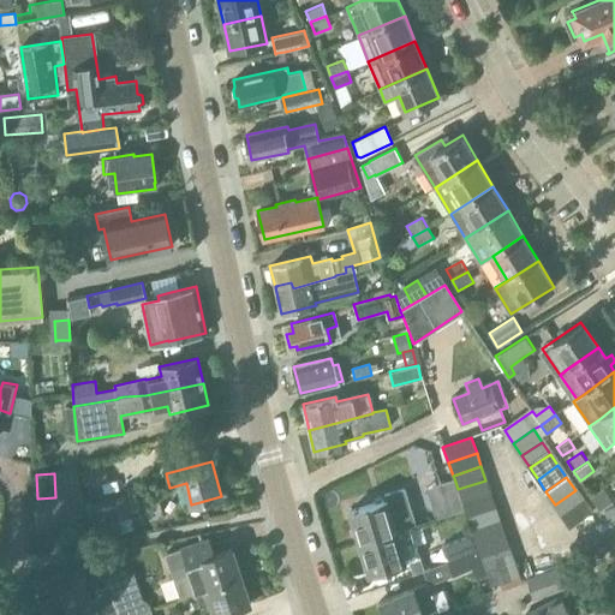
[(465,509),(463,505),(458,489),(454,478),(425,487),(435,519),(465,509)]
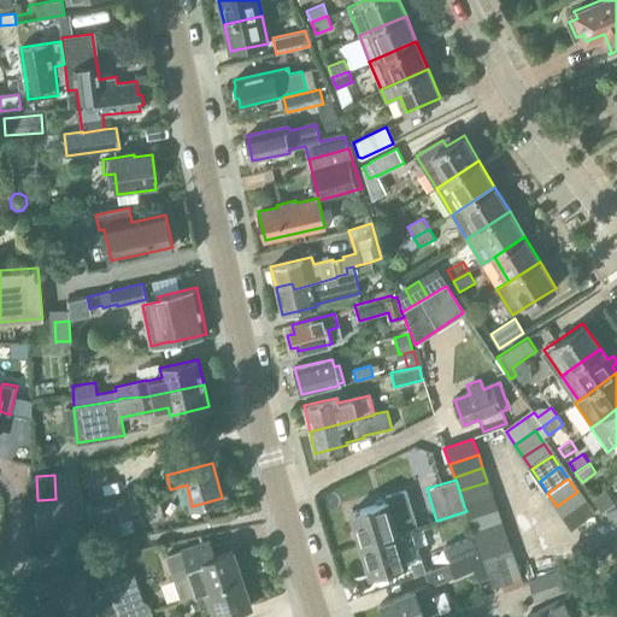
[(487,482),(459,491),(464,506),(492,497),(487,482)]
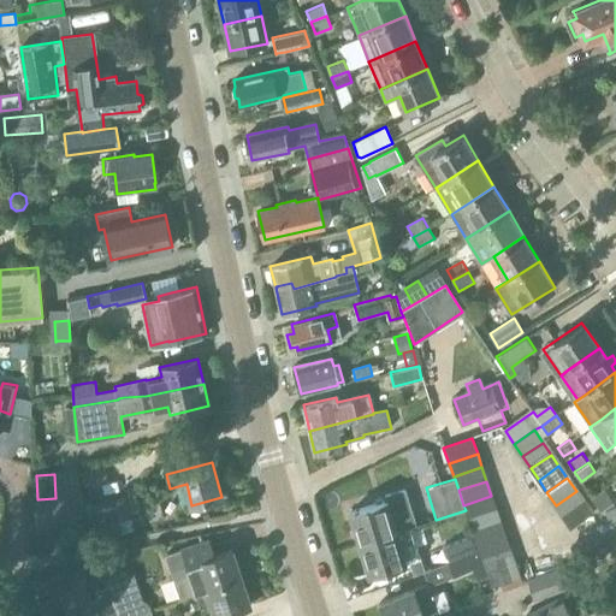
[(592,497),(591,497),(600,511),(615,499),(615,495),(609,485),(605,489),(592,497)]
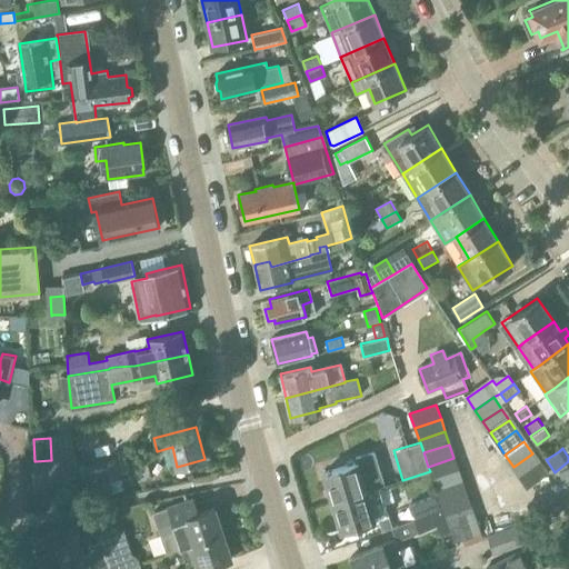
[(145,451),(130,455),(137,480),(151,477),(145,451)]
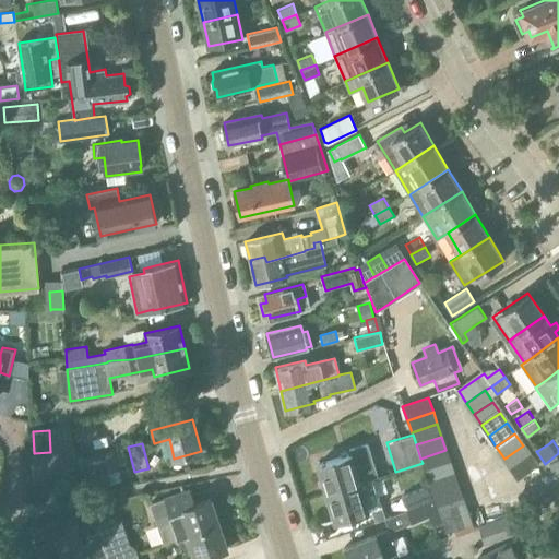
[(531,458),(523,445),(504,459),(512,470),(531,458)]
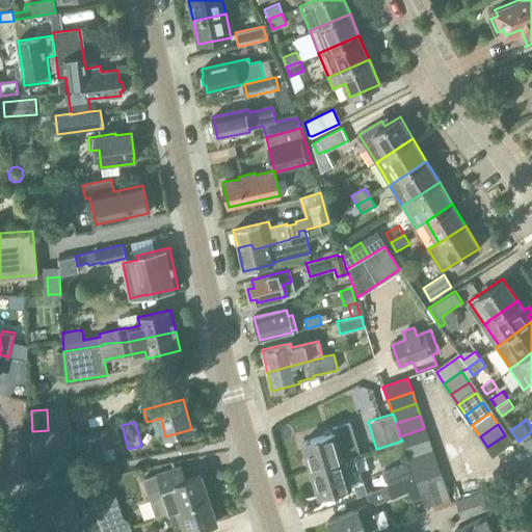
[(108,428),(75,436),(82,463),(97,460),(97,461),(115,457),(114,453),(108,428)]
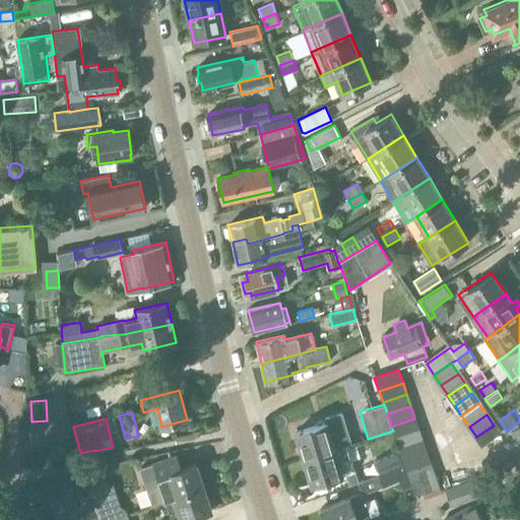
[(391,427),(393,431),(395,438),(418,430),(414,418),(391,427)]
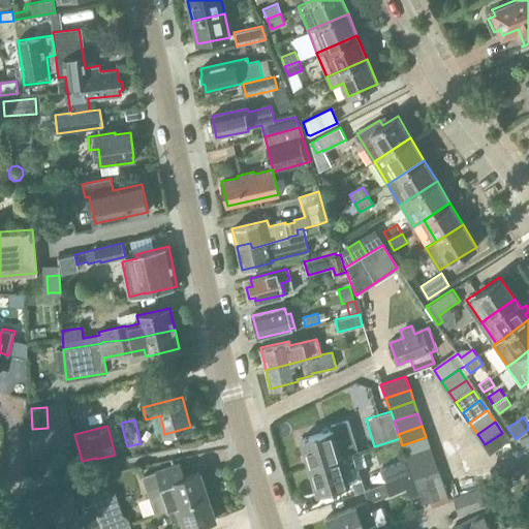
[(70,427),(29,430),(31,455),(72,452),(71,429),(70,427)]
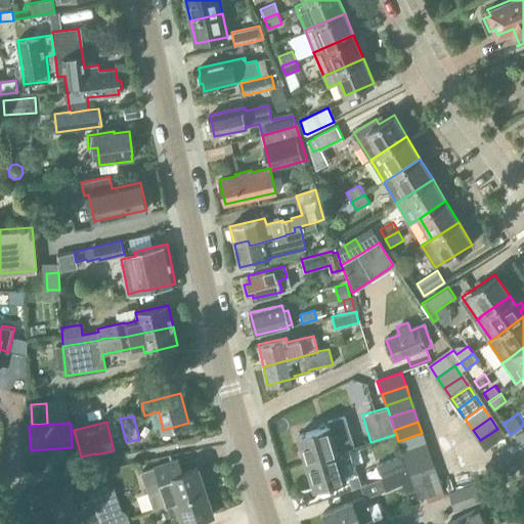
[(337,454),(329,426),(298,435),(306,465),(337,454)]
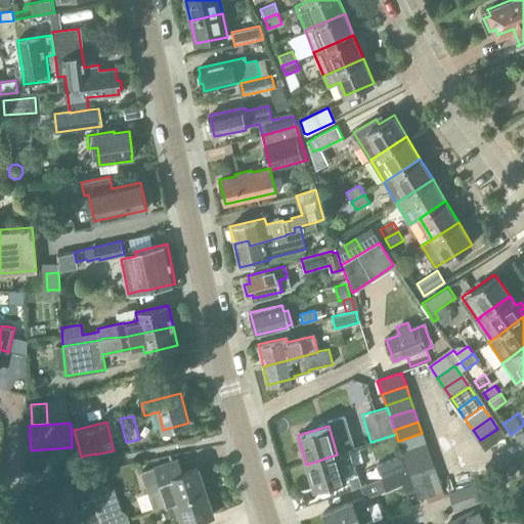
[(497,429),(480,440),(486,450),(504,439),(497,429)]
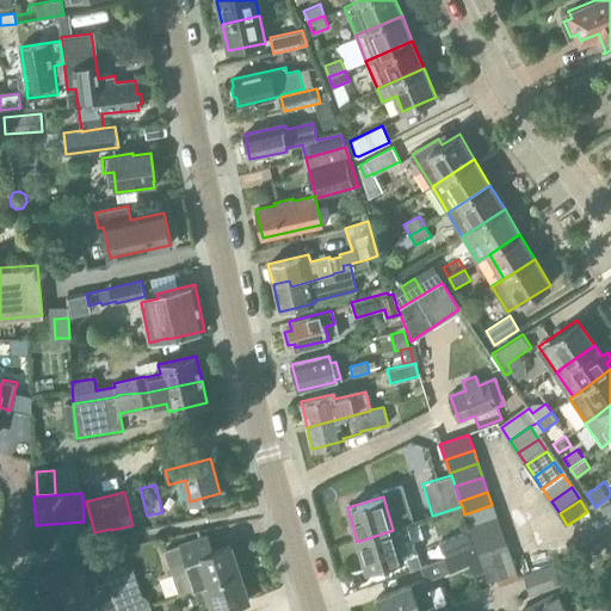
[(492,505),(464,514),(469,528),(497,518),(492,505)]
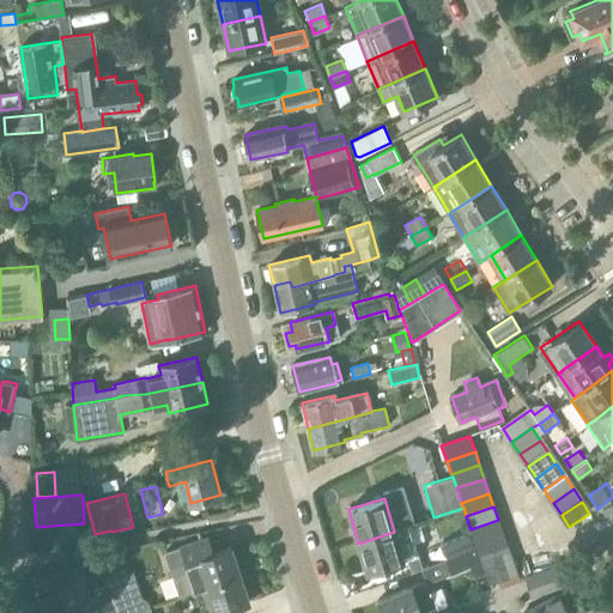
[(502,533),(498,520),(471,529),(473,534),(475,542),(502,533)]
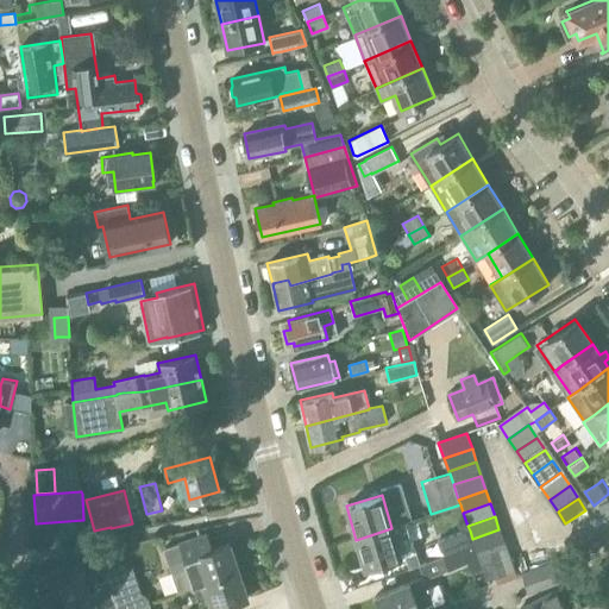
[(406,523),(391,528),(356,540),(365,567),(414,552),(406,523)]
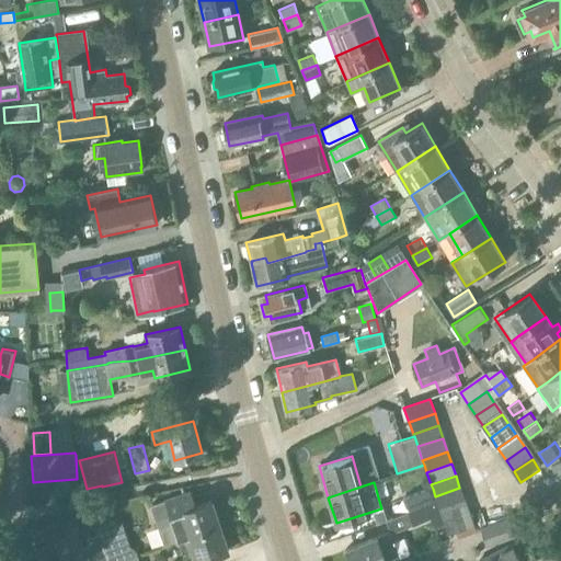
[(459,488),(435,496),(437,502),(439,510),(465,502),(459,488)]
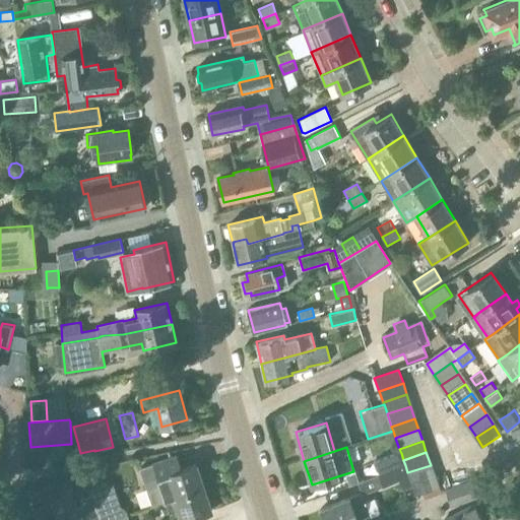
[(403,460),(401,453),(373,464),(378,476),(405,465),(403,460)]
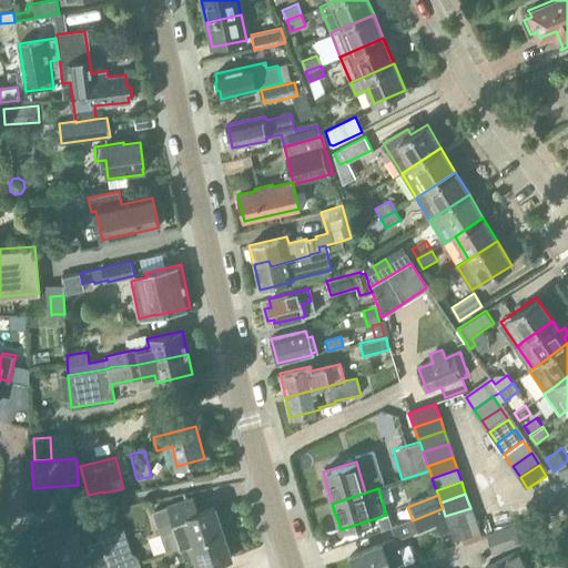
[(192,516),(188,500),(153,513),(166,553),(181,548),(223,534),(214,508),(199,514),(192,516)]
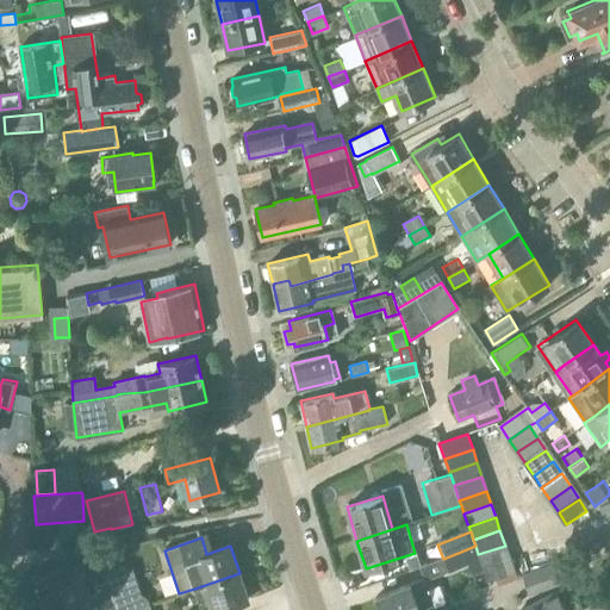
[(478,554),(475,546),(443,559),(448,573),(480,559),(478,554)]
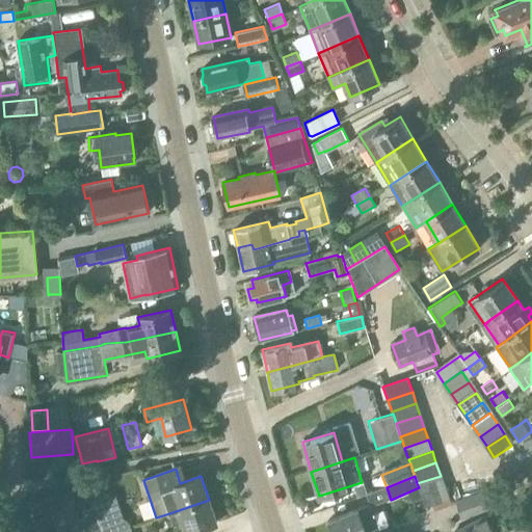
[(441,476),(417,483),(419,487),(421,496),(444,487),(441,476)]
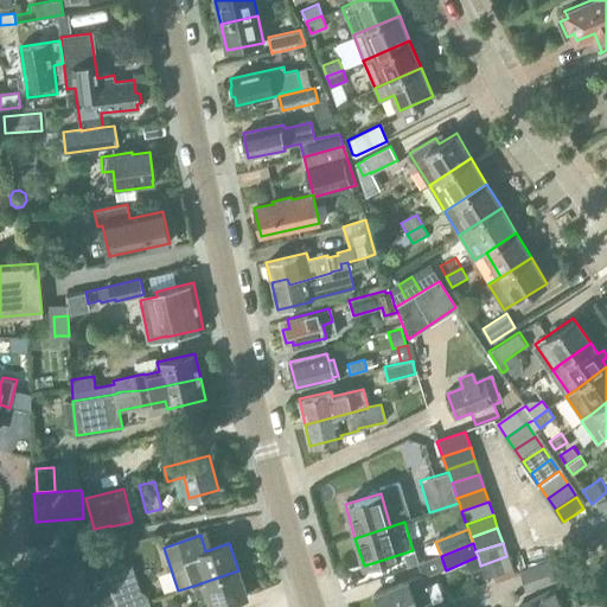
[(511,570),(506,556),(480,566),(485,580),(511,570)]
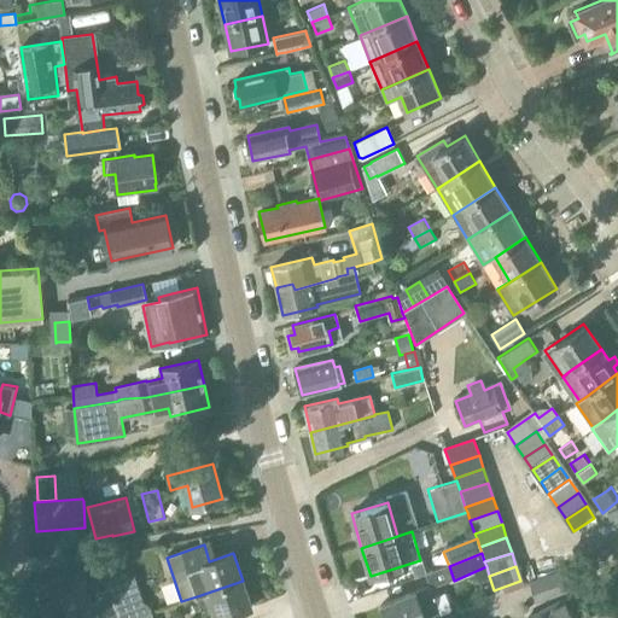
[(569,592),(563,570),(529,581),(536,602),(569,592)]
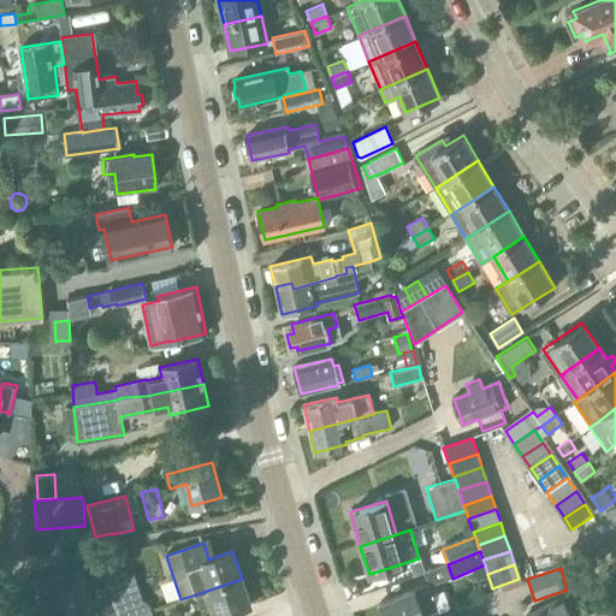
[(36,582),(45,615),(92,615),(80,569),(36,582)]
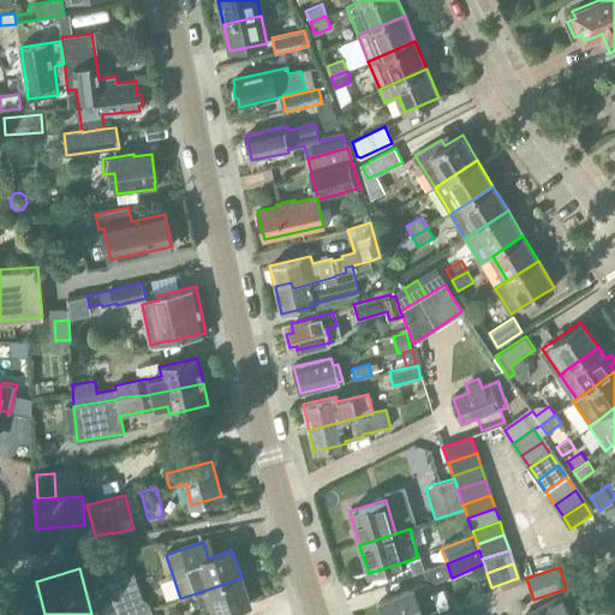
[(119,614),(126,614),(141,610),(129,573),(106,581),(119,614)]
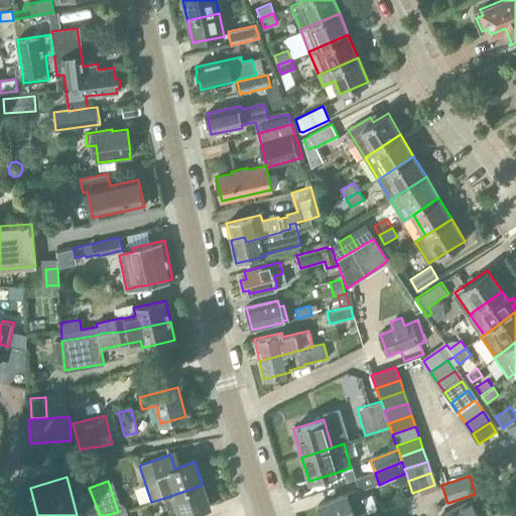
[(203,485),(164,498),(170,515),(177,515),(181,515),(210,506),(203,485)]
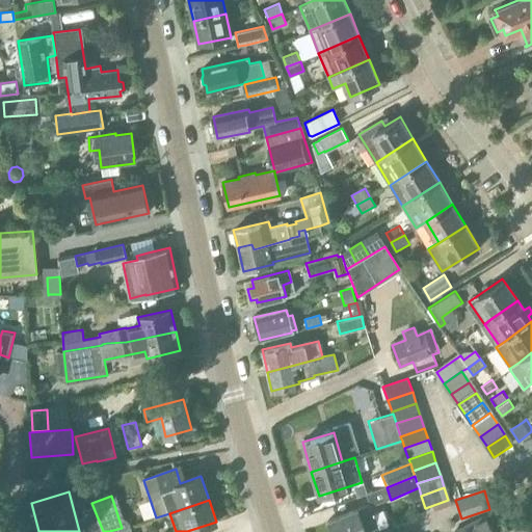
[(377,531),(381,531),(370,503),(327,521),(331,531),(377,531)]
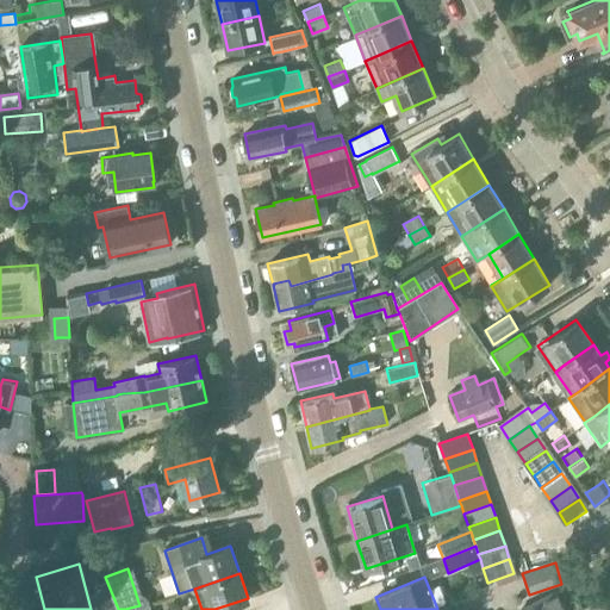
[(578,609),(579,609),(567,586),(559,591),(559,592),(524,609),(578,609)]
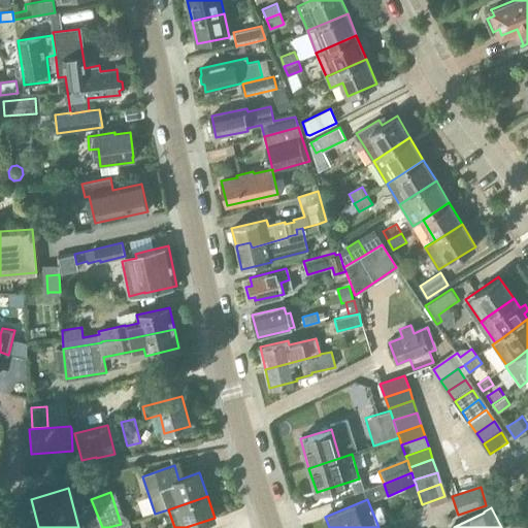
[(500,527),(527,527),(527,518),(514,526),(512,523),(501,527),(500,527)]
